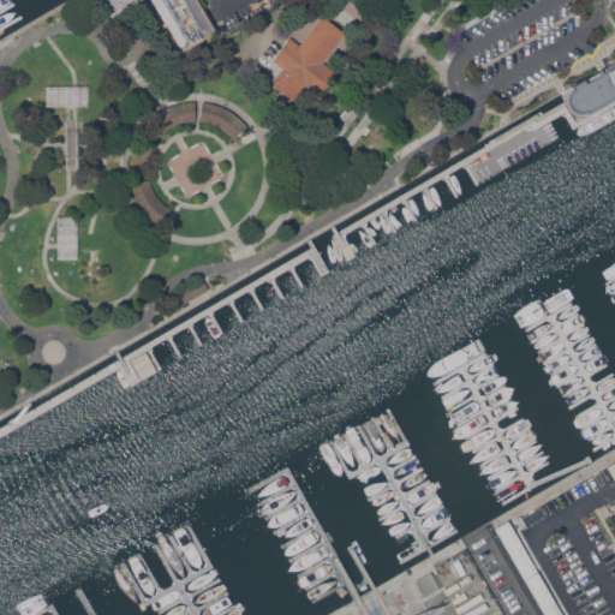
[(198,0),(216,33),(181,52),(151,0),(139,0),(133,4),(131,0),(113,11),(106,0),(198,0)]
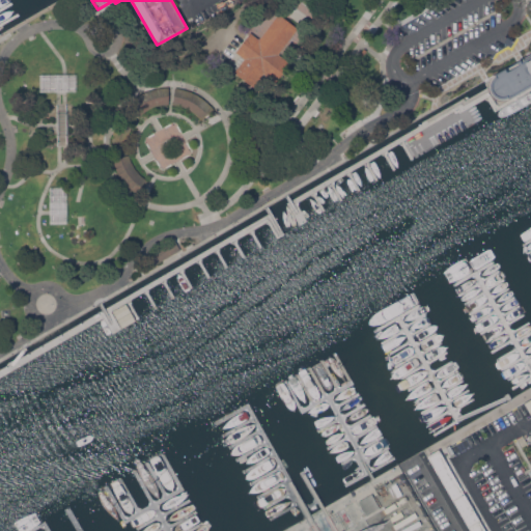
[(278,14),(298,28),(278,54),(290,63),(276,83),(263,74),(253,86),(234,72),(244,58),(235,52),(250,31),(259,38),(278,14)]
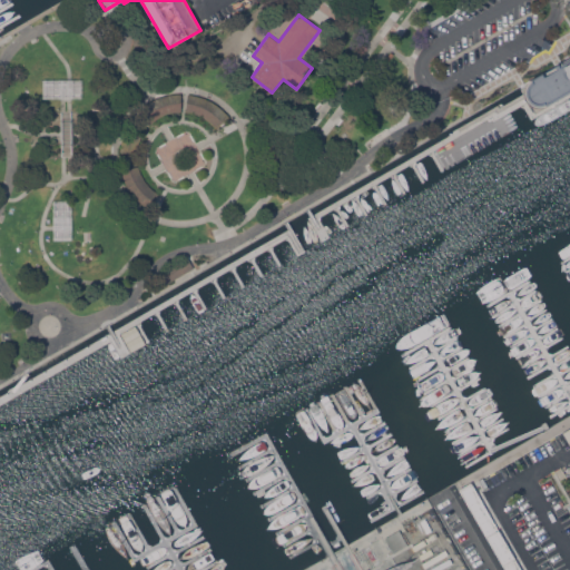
[(569,89),(543,106),(542,105),(536,106),(532,106),(528,104),(526,101),(523,99),(522,95),(523,89),(524,86),(529,81),(529,80),(540,74),(540,76),(569,57),(569,89)]
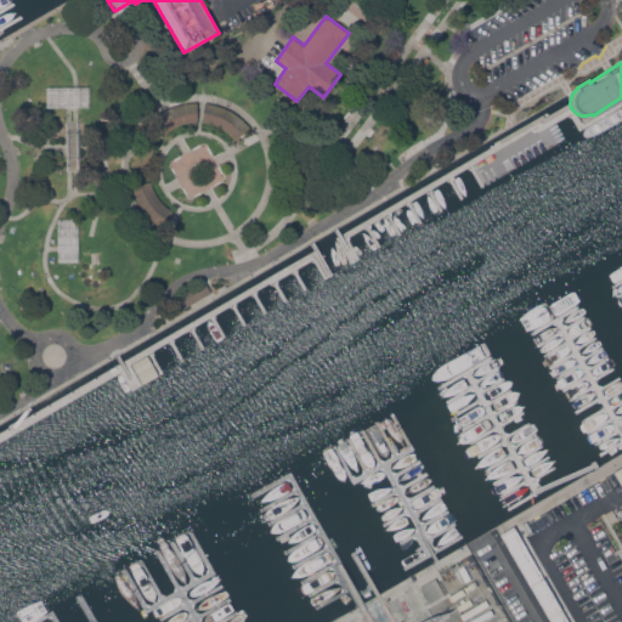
[(162,135),(152,120),(158,114),(165,109),(173,106),(181,103),(190,102),(196,101),(196,120),(192,120),(187,122),(181,123),(174,126),(168,130),(162,135)]
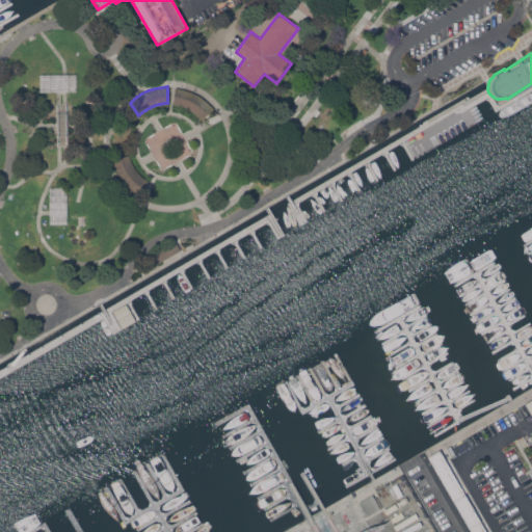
[(175,87),(183,88),(190,90),(196,94),(203,98),(208,102),(213,108),(202,118),(197,114),(191,110),(186,107),(180,105),(173,103),(175,87)]
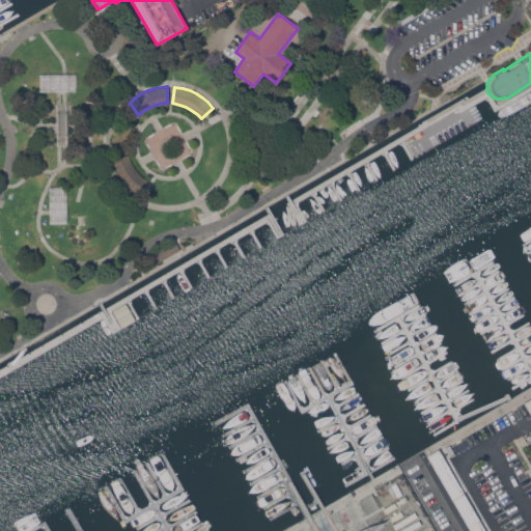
[(114,129),(118,118),(132,124),(129,134),(128,142),(112,141),(114,129)]
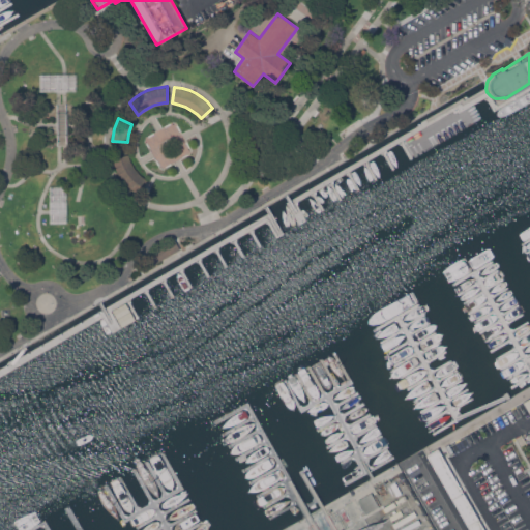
[(127,154),(128,158),(130,163),(133,167),(137,172),(140,175),(145,179),(139,194),(134,192),(129,187),(125,184),(121,178),(117,173),(114,167),(112,158),(127,154)]
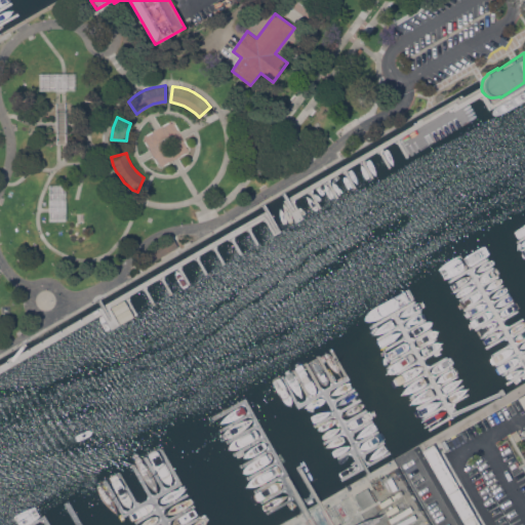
[(367,487),(375,501),(362,509),(355,495),(367,487)]
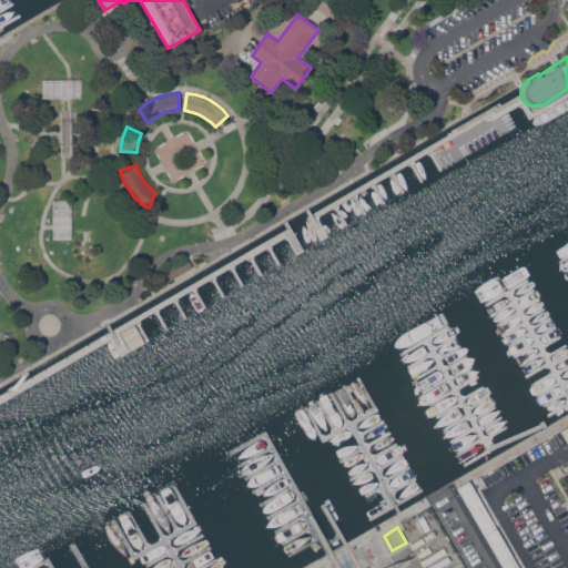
[(350,545),(354,543),(356,547),(361,544),(365,551),(361,554),(362,557),(357,559),(350,545)]
